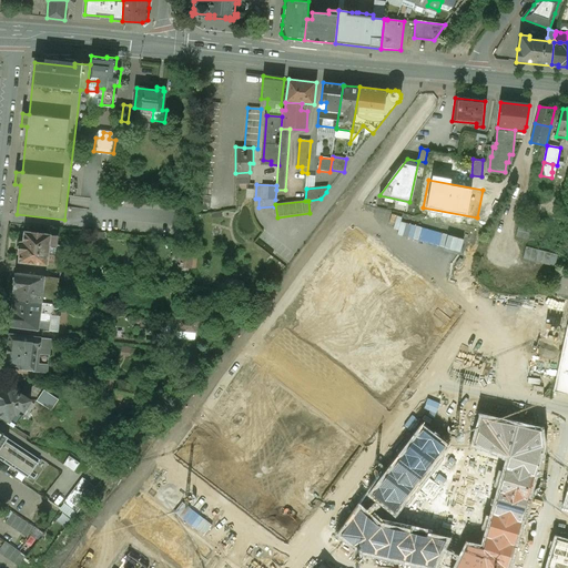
[(533,221),(520,217),(516,237),(528,240),(533,221)]
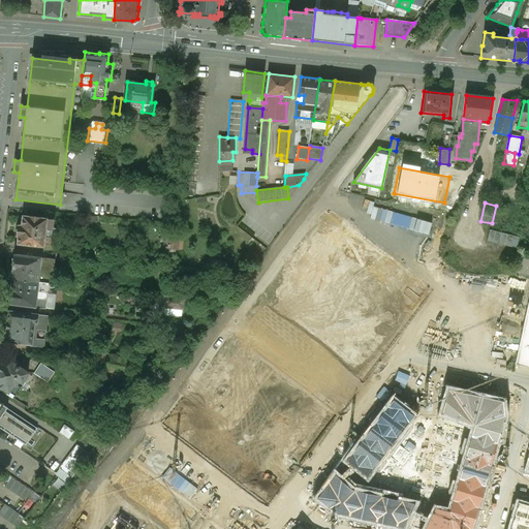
[(48,219),(23,216),(22,225),(19,225),(18,236),(19,236),(18,244),(44,246),(45,237),(47,229),(48,219)]
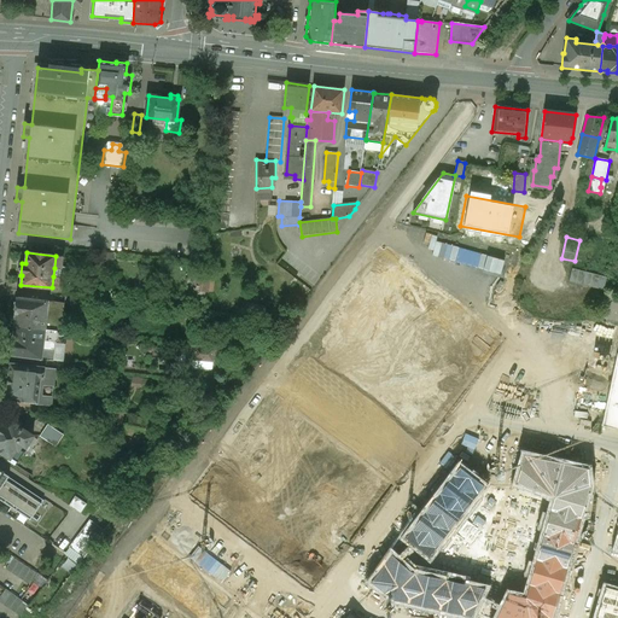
[(478,268),(500,273),(503,258),(482,254),(478,268)]
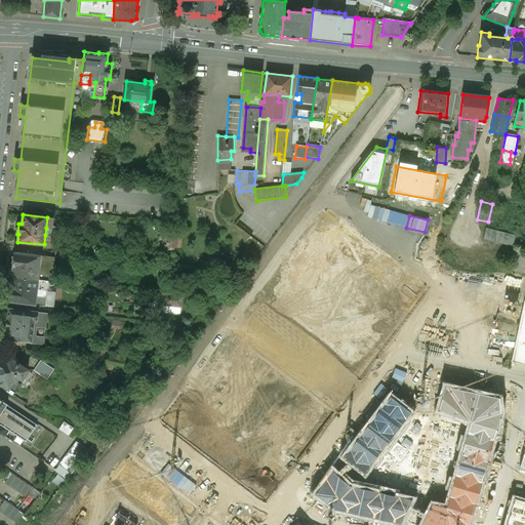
[(516,236),(486,229),(484,240),(513,247),(516,236)]
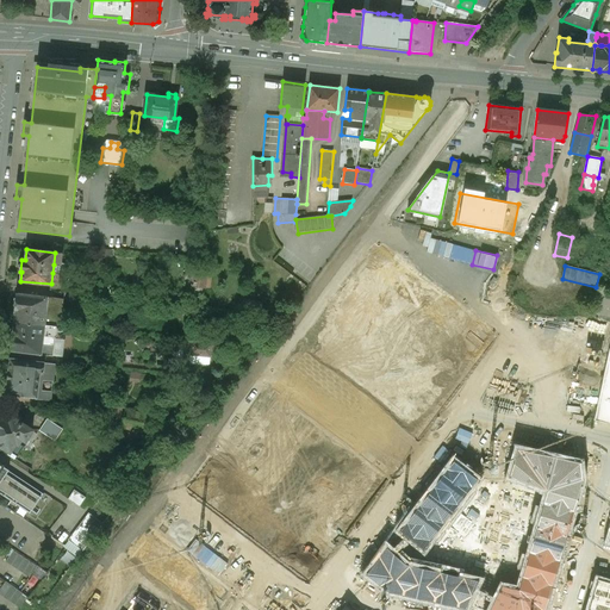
[(206,278),(195,277),(194,287),(205,288),(206,278)]
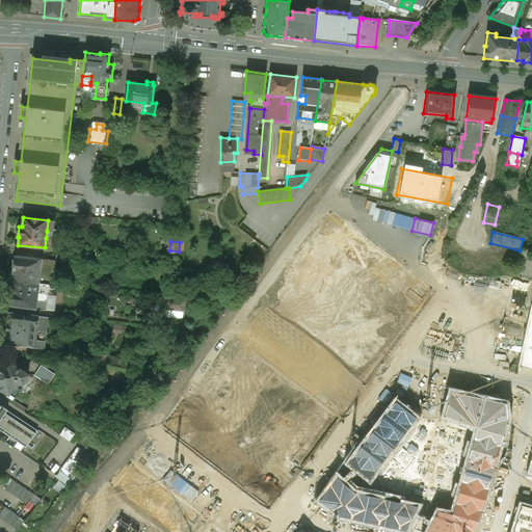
[(42,259),(16,257),(14,270),(15,270),(14,280),(38,283),(41,260),(42,259)]
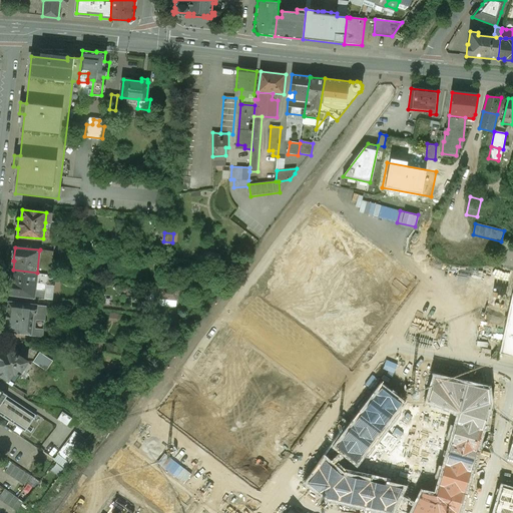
[(53,251),(43,249),(42,250),(39,250),(37,273),(47,274),(51,274),(53,251)]
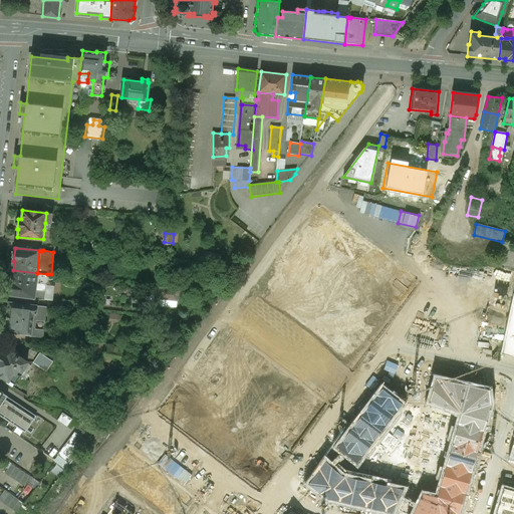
[(37,273),(13,270),(12,280),(11,280),(9,294),(33,297),(34,297),(37,273)]
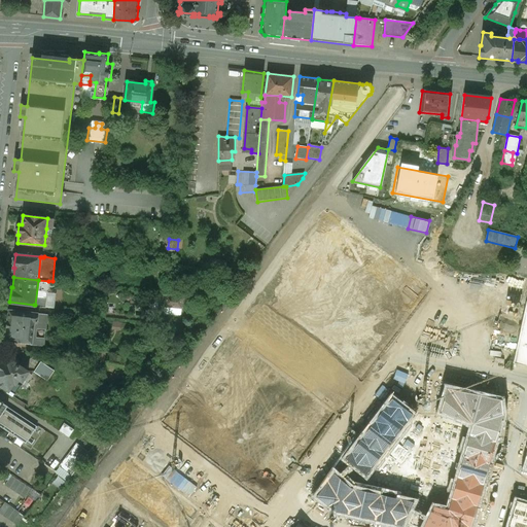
[(48,281),(38,280),(35,305),(34,305),(34,306),(46,307),(47,291),(49,289),(50,284),(48,281)]
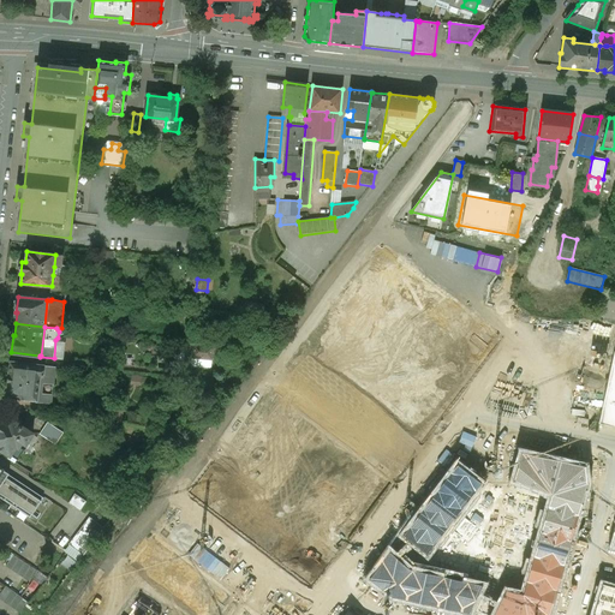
[(201,344),(193,344),(192,358),(213,360),(214,346),(208,345),(201,344)]
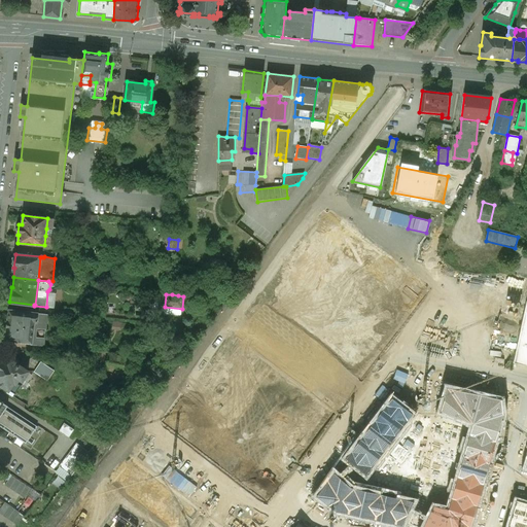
[(526,301),(526,302),(514,363),(526,365),(526,301)]
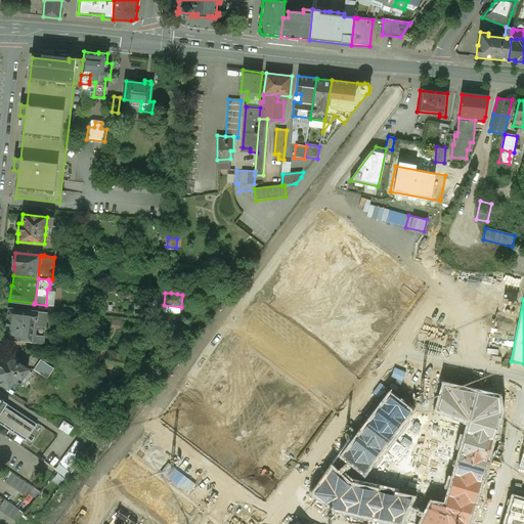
[(39,311),(9,308),(8,318),(7,318),(6,325),(7,325),(6,337),(16,338),(16,339),(32,340),(32,343),(44,344),(45,336),(36,335),(37,326),(46,328),(47,312),(39,312),(39,311)]
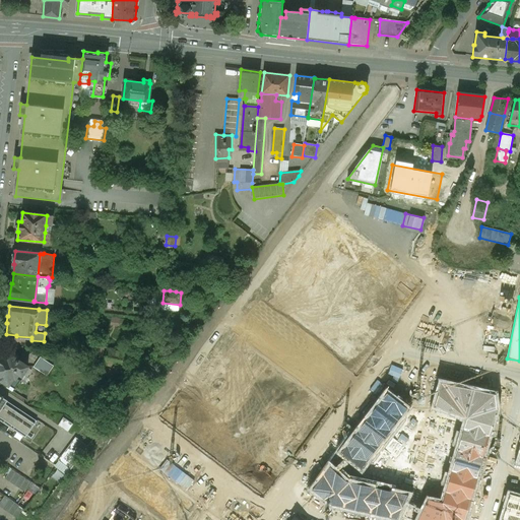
[(124,326),(125,318),(114,316),(112,324),(124,326)]
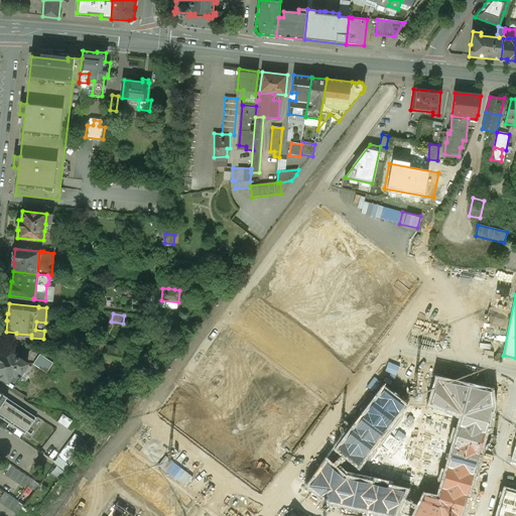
[(8,356),(0,351),(0,377),(1,379),(4,381),(8,382),(8,381),(9,382),(15,386),(20,377),(18,376),(21,372),(22,372),(27,364),(10,352),(8,356)]
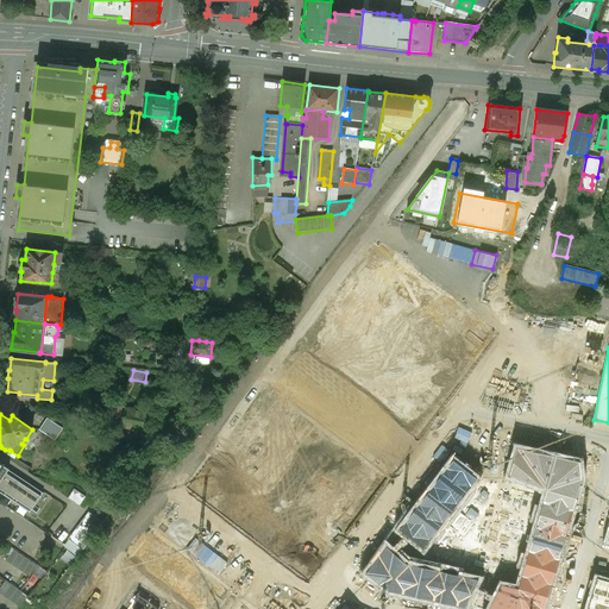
[(62,429),(52,422),(45,432),(55,439),(62,429)]
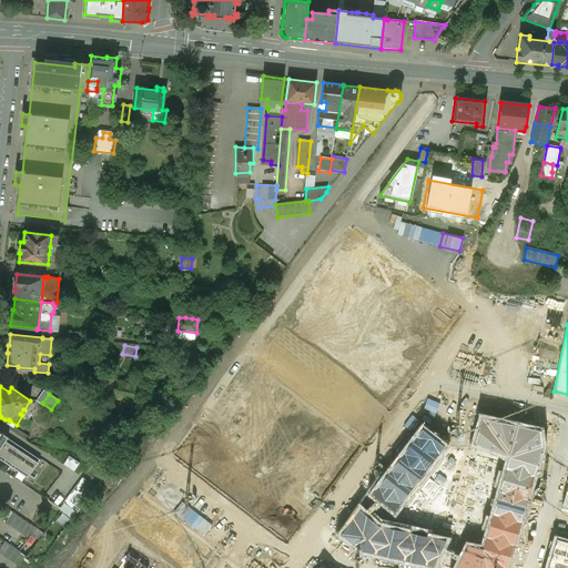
[(483,548),(467,545),(455,567),(506,567),(541,446),(540,429),(482,417),(474,443),(510,455),(504,477),(499,476),(498,483),(501,484),(492,520),(488,519),(486,525),(489,526),(483,548)]
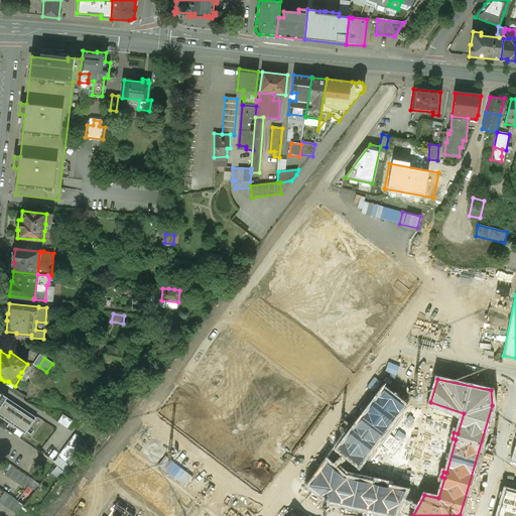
[(403,404),(383,389),(361,418),(339,448),(359,464),(367,453),(369,455),(373,449),(370,448),(376,441),(379,443),(383,438),(379,435),(382,431),(385,433),(389,428),(387,426),(392,419),(395,421),(398,416),(396,414),(403,404)]
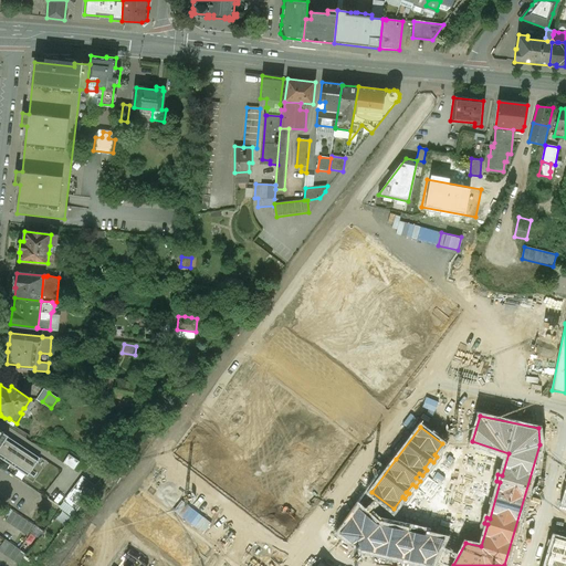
[(41,459),(0,431),(0,458),(29,478),(41,459)]
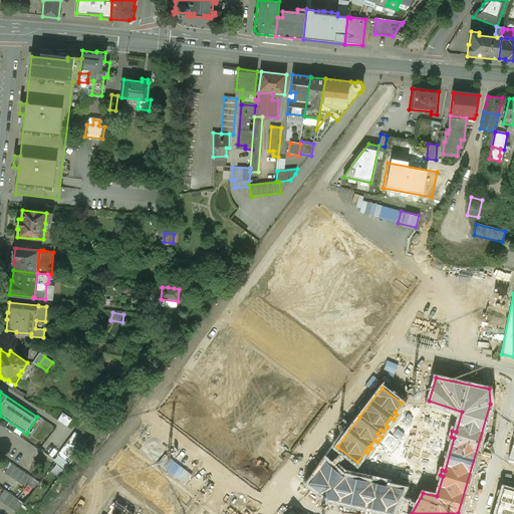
[(56,462),(40,483),(41,483),(38,487),(47,494),(94,432),(85,426),(76,437),(75,436),(63,452),(50,442),(42,453),(56,462)]
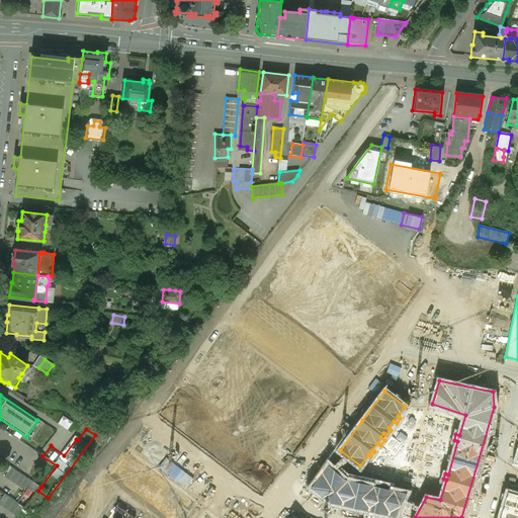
[(329,463),(311,487),(331,502),(394,516),(406,492),(387,488),(389,485),(375,482),(374,485),(367,484),(368,480),(363,479),(362,482),(355,481),(356,478),(351,477),(350,480),(344,479),(347,475),(343,471),(340,473),(329,463)]
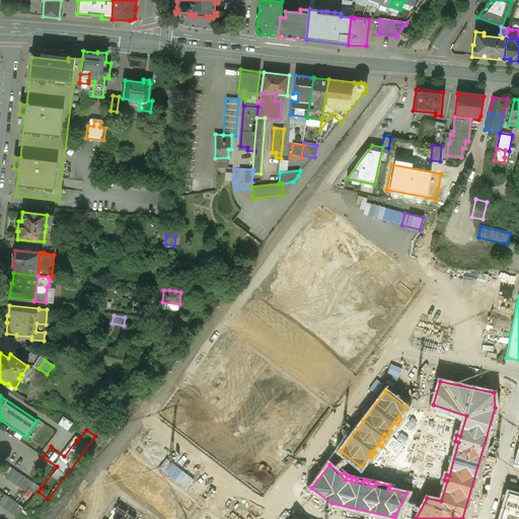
[(31,482),(11,468),(5,478),(24,492),(31,482)]
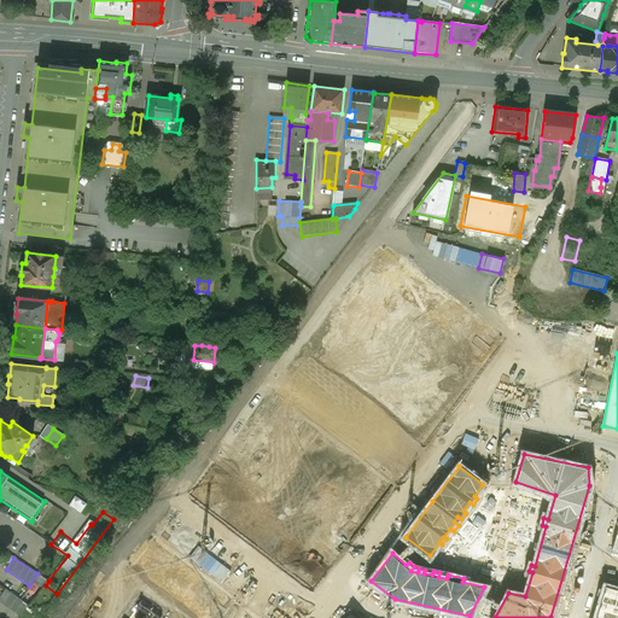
[(29,586),(41,593),(46,586),(46,584),(48,581),(38,573),(29,586)]
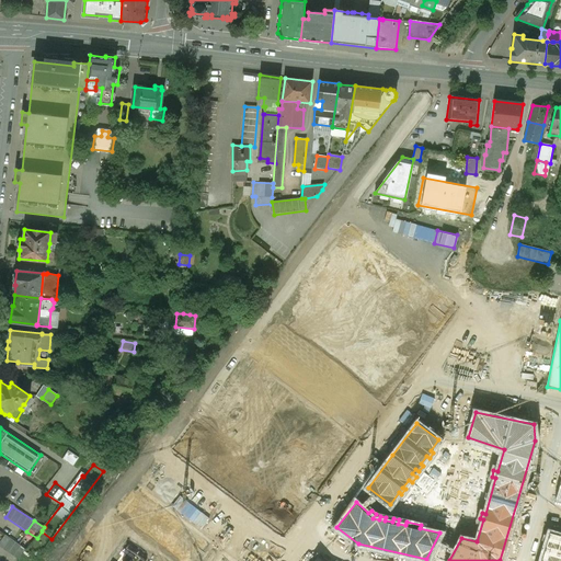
[(560,560),(560,536),(550,533),(548,538),(550,539),(549,546),(546,545),(545,550),(547,551),(545,558),(542,558),(540,560),(560,560)]
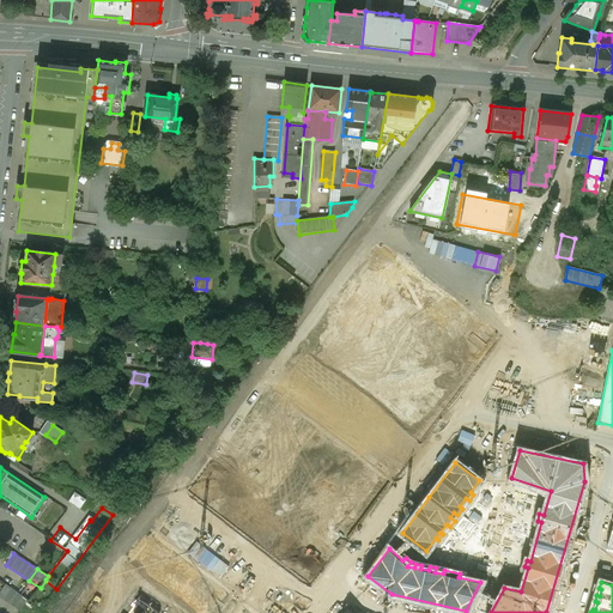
[(28,601),(5,586),(0,593),(0,596),(20,612),(28,601)]
